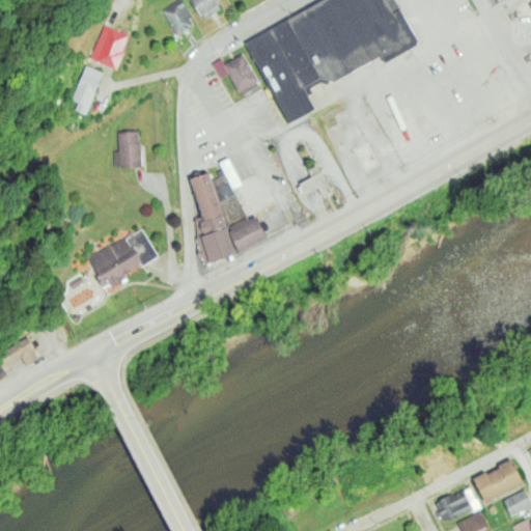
[(173,0),(182,0),(195,23),(178,34),(162,9),(173,0)]
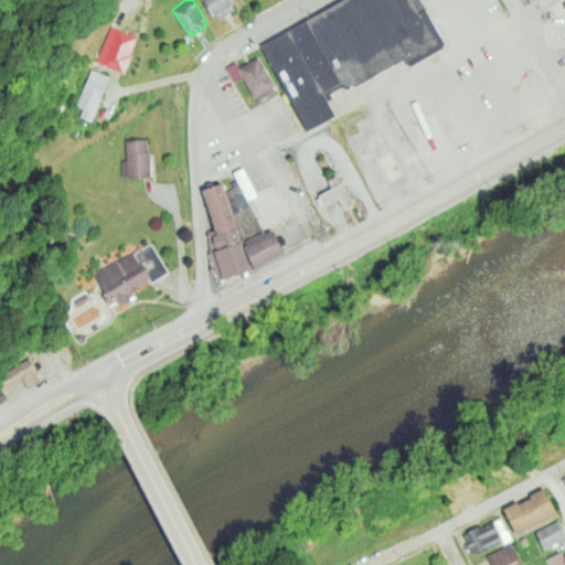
[(205,0),(219,18),(235,9),(230,0),(205,0)]
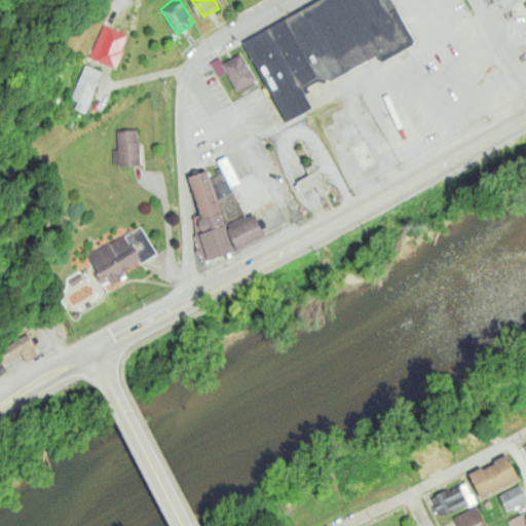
[(312,108),(286,121),(243,41),(315,0),(392,0),(415,38),(414,43),(382,60),(378,54),(332,81),(318,77),(301,86),(312,108)]
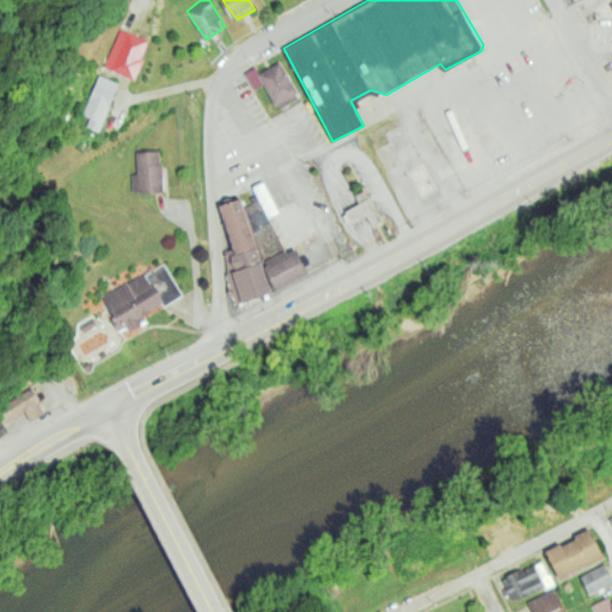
[(120,29),(148,38),(135,80),(104,67),(120,29)]
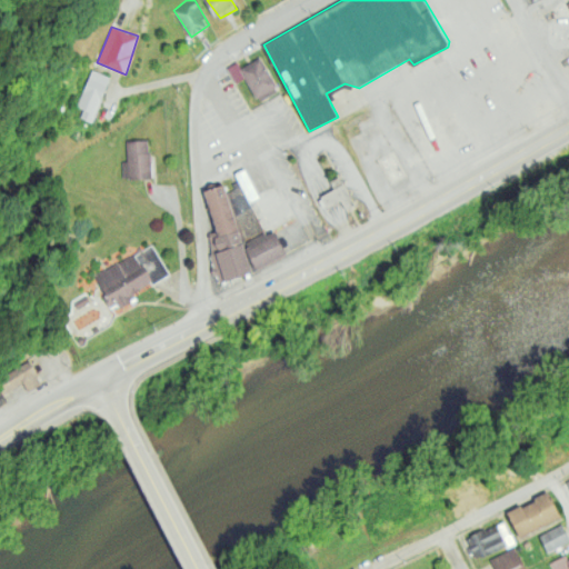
[(240,67),(238,61),(227,66),(235,82),(246,77),(256,101),(277,91),(262,57),(240,67)]
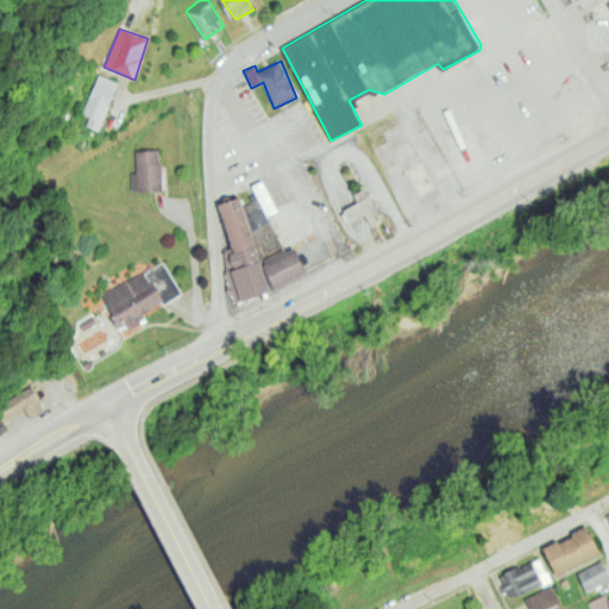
[(88,115),(86,125),(99,130),(117,81),(96,74),(82,113),(88,115)]
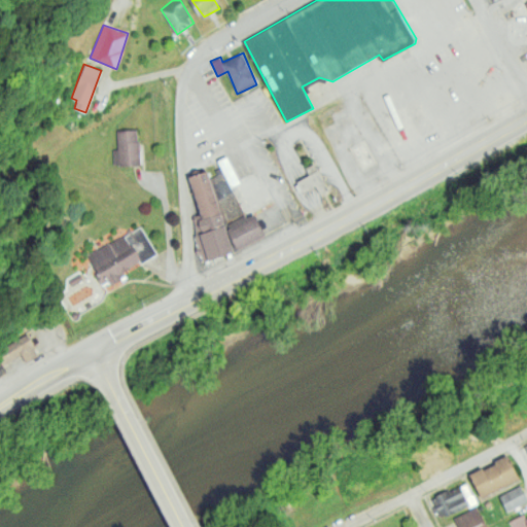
[(141,165),(114,165),(113,151),(118,151),(116,131),(137,131),(137,142),(140,141),(141,165)]
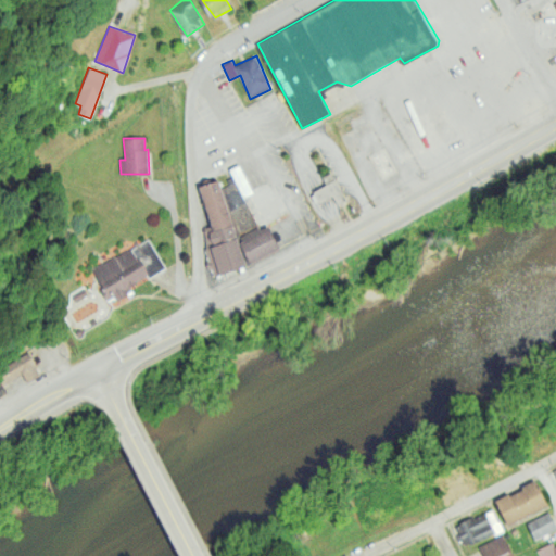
[(254,196),(239,166),(229,172),(244,201),(249,199),(254,196)]
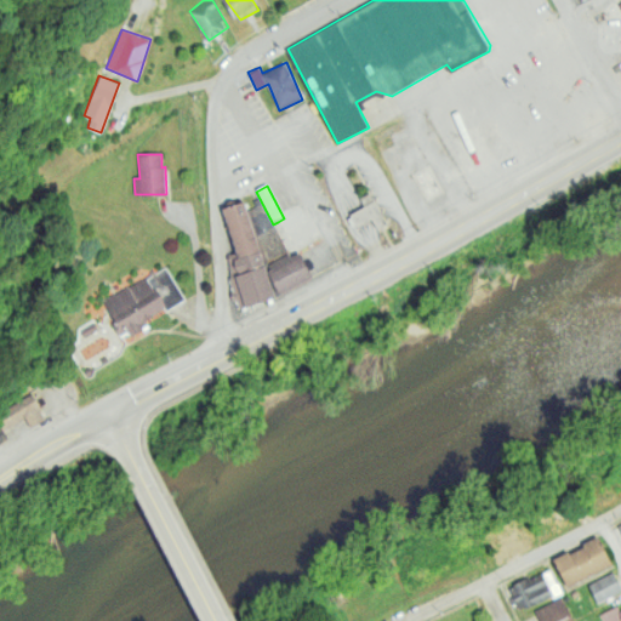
[(359,199),(369,194),(388,227),(377,233),(359,199)]
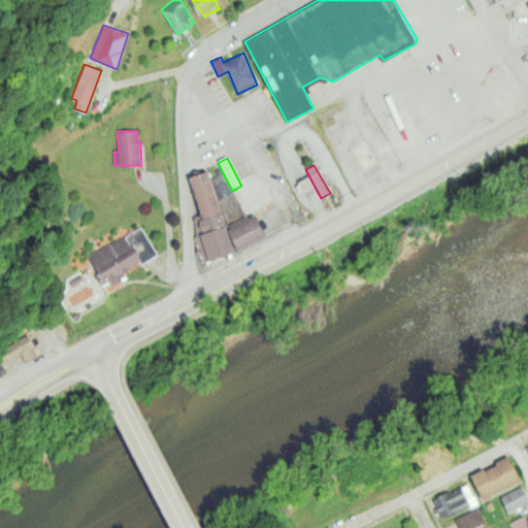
[(205,263),(197,236),(196,221),(202,217),(191,177),(208,172),(236,254),(205,263)]
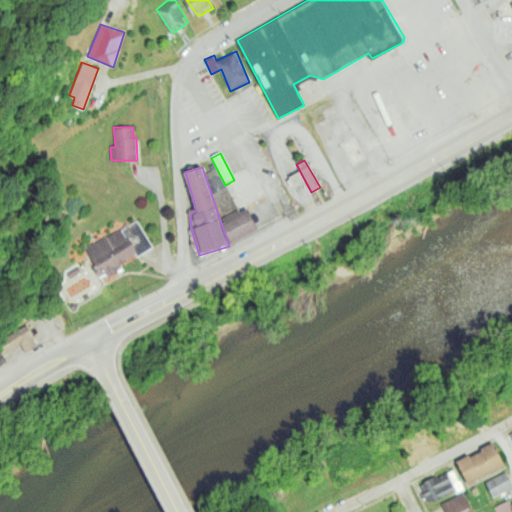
[(231,243),(259,227),(247,208),(222,221),(231,243)]
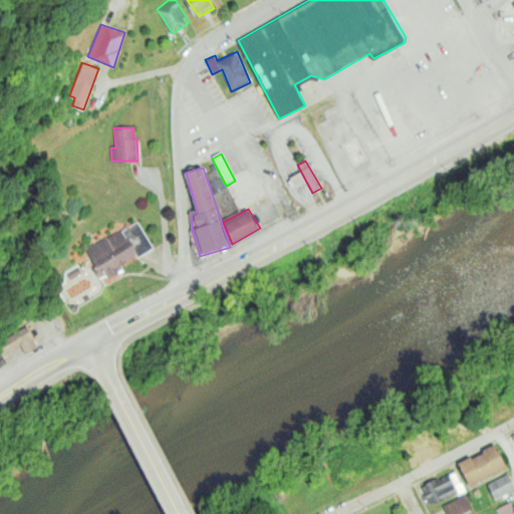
[(84,251),(118,232),(138,221),(154,250),(138,259),(136,257),(122,264),(126,270),(108,281),(105,275),(99,278),(84,251)]
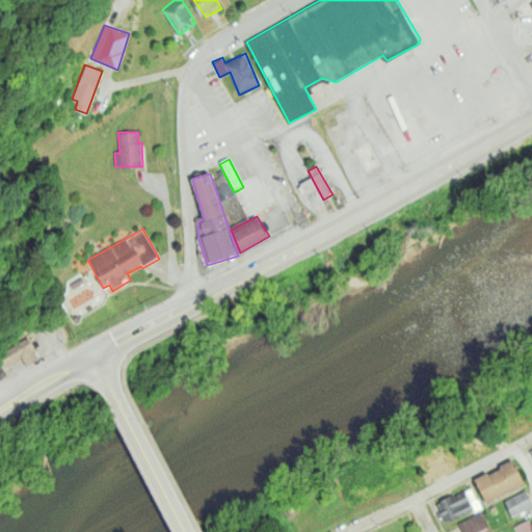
[(513,460),(474,479),(487,503),(525,483),(513,460)]
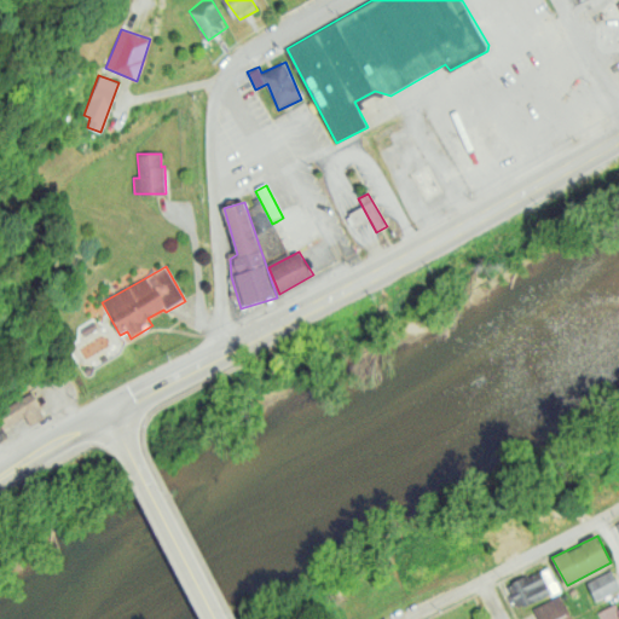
[(548,568),(508,588),(520,609),(559,591),(548,568)]
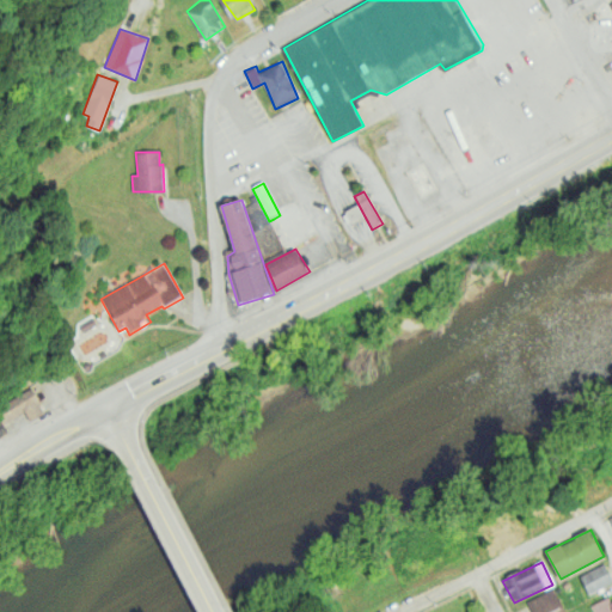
[(604,564),(611,585),(588,595),(579,577),(604,564)]
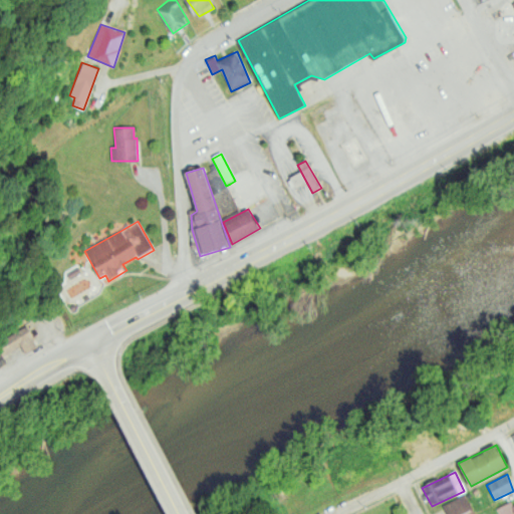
[(443,505),(448,513),(477,513),(465,494),(443,505)]
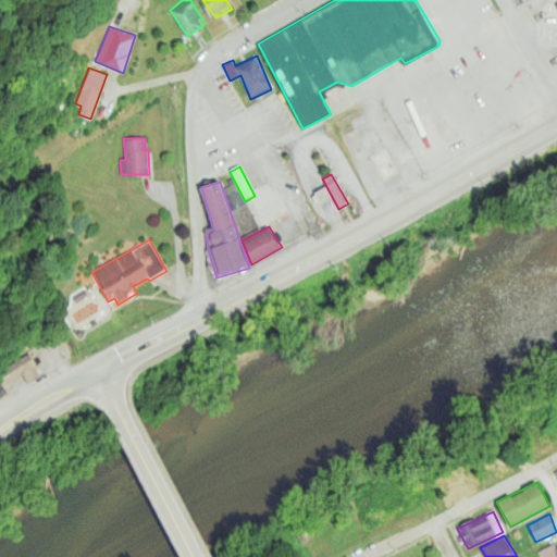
[(540,556),(556,547),(556,556),(540,556)]
